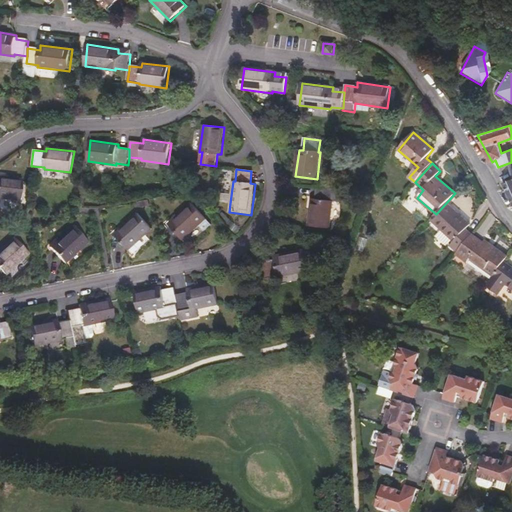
[(0,198),(20,201),(22,180),(0,176),(0,198)]
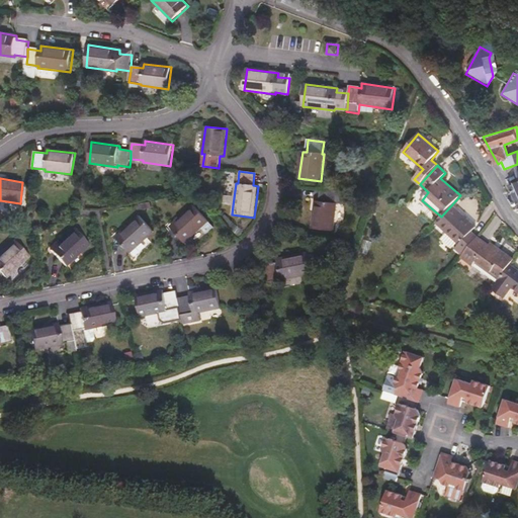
[(517,181),(509,184),(517,201),(517,181)]
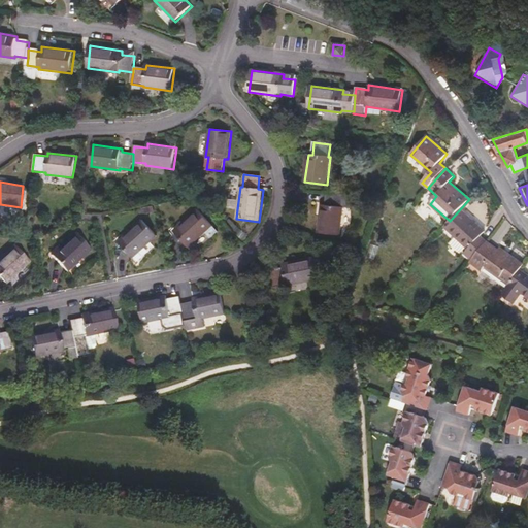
[(228,208),(237,209),(240,187),(230,186),(228,208)]
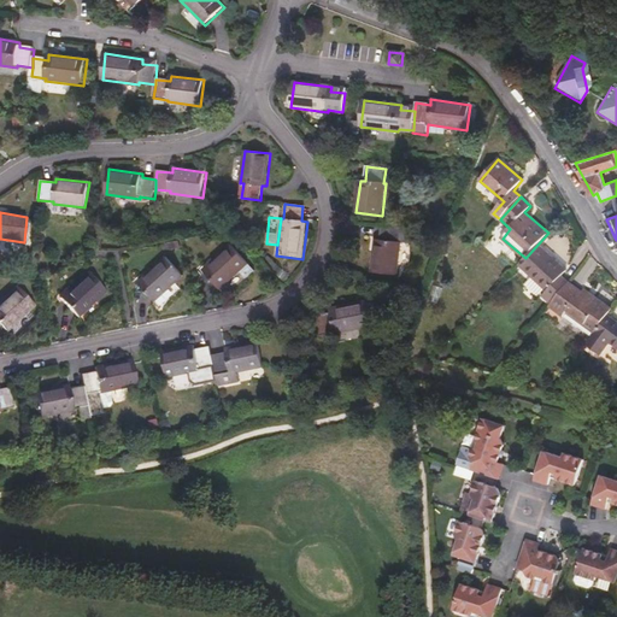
[(371,272),(398,276),(403,244),(412,245),(415,230),(382,225),(381,240),(375,240),(371,272)]
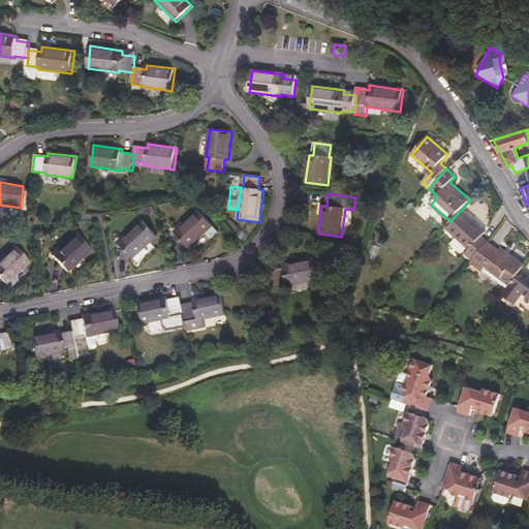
[(175,232),(189,249),(204,236),(214,226),(198,210),(175,232)]
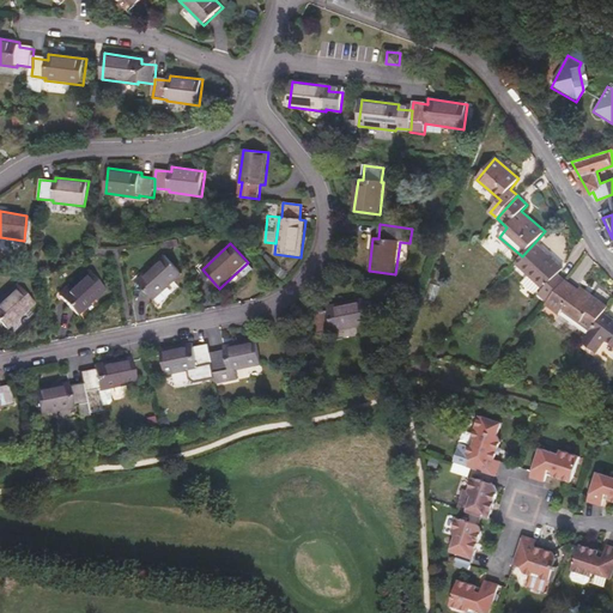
[(534,243),(522,256),(516,263),(545,289),(540,295),(548,302),(565,281),(558,275),(564,268),(534,243)]
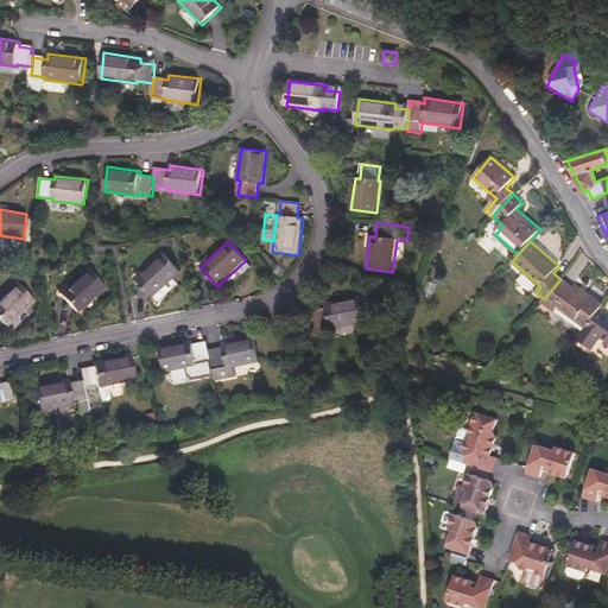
[(137,279),(154,298),(182,272),(164,253),(137,279)]
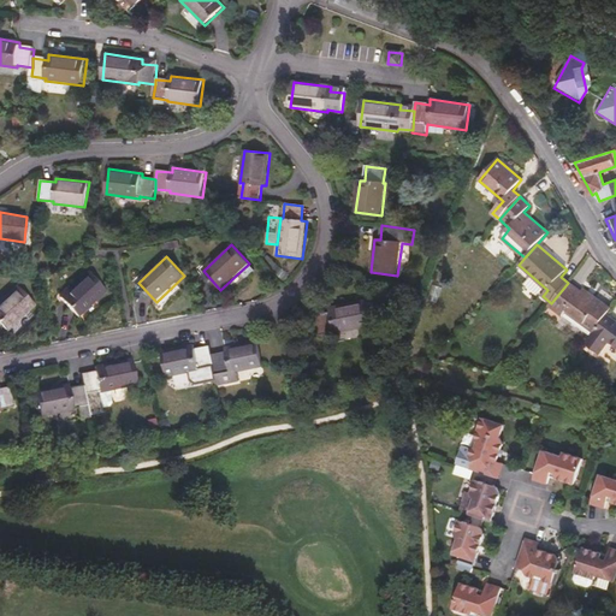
[(249,264),(237,274),(244,280),(254,271),(249,264)]
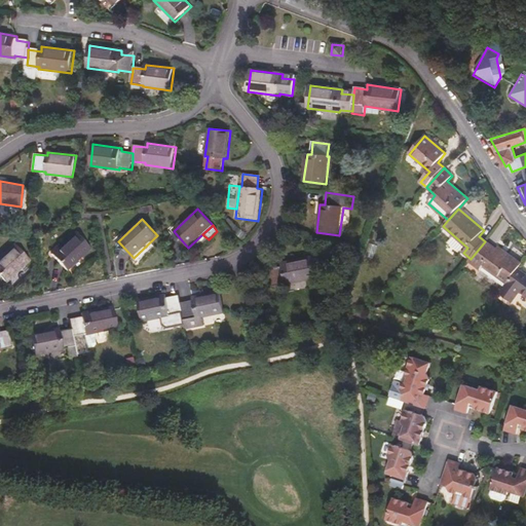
[(52,255),(67,271),(91,249),(76,232),(52,255)]
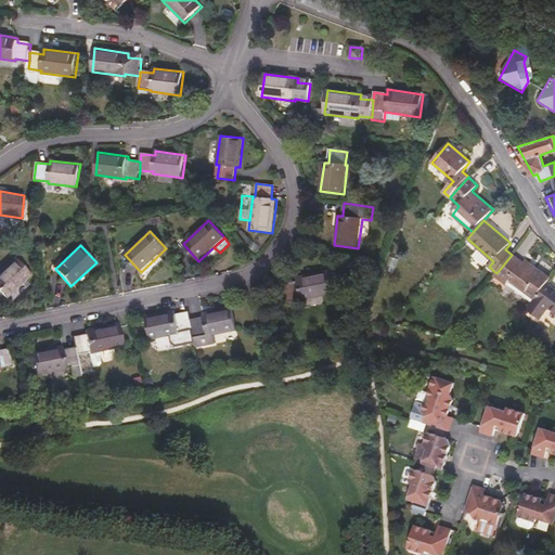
[(524,265),(512,255),(497,273),(494,275),(507,285),(511,282),(536,300),(547,284),(551,280),(527,261),(524,265)]
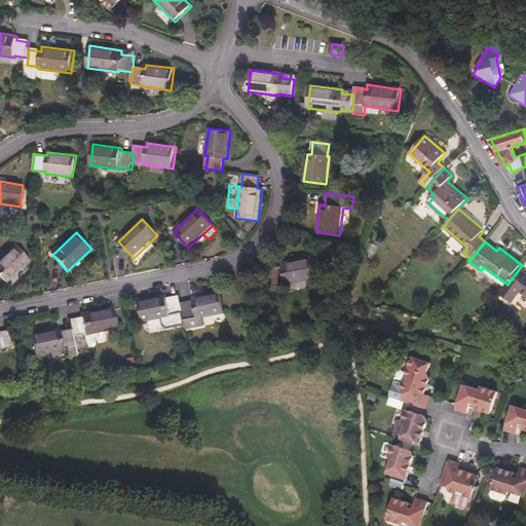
[(0,258),(0,275),(5,283),(30,260),(15,245),(0,258)]
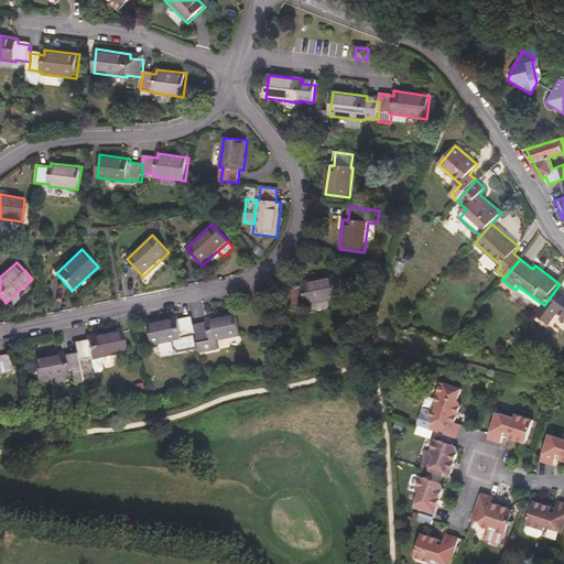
[(340,299),(336,275),(301,281),(302,286),(289,290),(292,306),(305,304),(305,305),(340,299)]
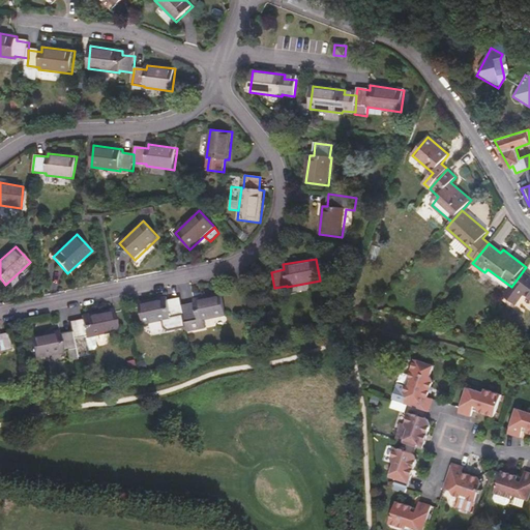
[(511,287),(505,296),(518,305),(526,295),(529,298),(529,275),(523,271),(511,287)]
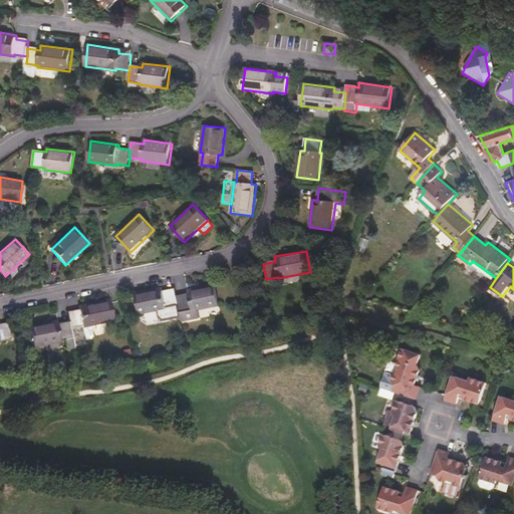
[(189,295),(177,297),(179,305),(182,320),(182,321),(200,318),(198,311),(220,306),(215,285),(188,290),(189,295)]
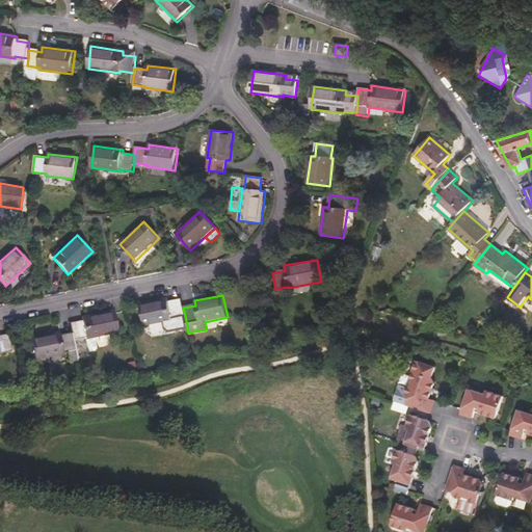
[(185,316),(183,308),(181,299),(167,302),(167,298),(140,304),(144,325),(171,320),(171,319),(185,316)]
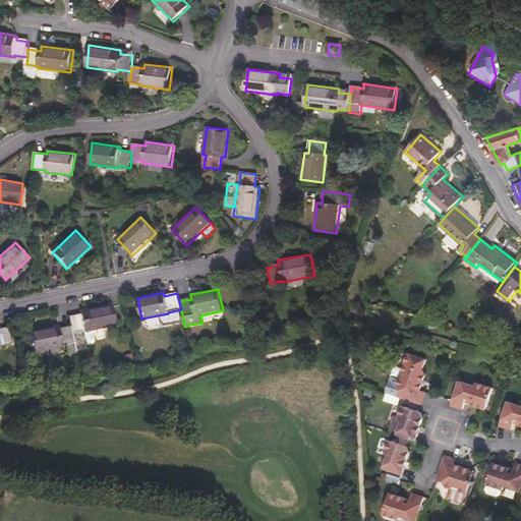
[(85,344),(83,330),(84,330),(84,331),(92,330),(116,325),(112,303),(80,309),(81,314),(69,316),(71,327),(73,342),(75,350),(87,348),(85,344)]
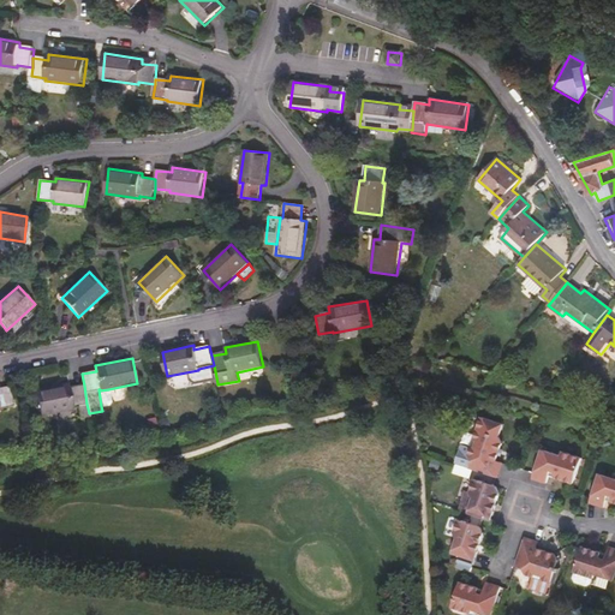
[(218,383),(214,365),(198,369),(198,370),(199,374),(191,375),(192,384),(198,387),(218,383)]
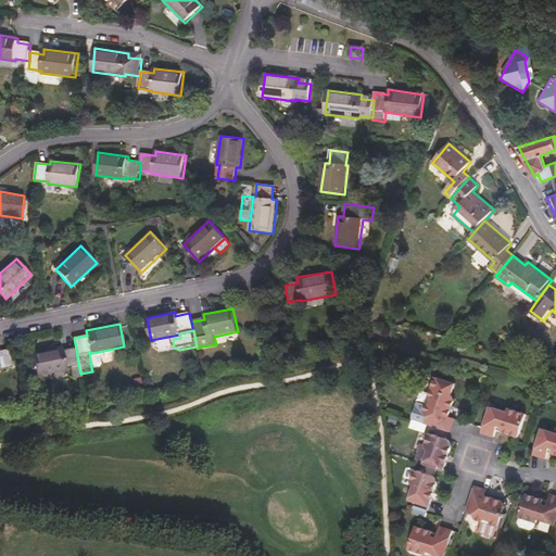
[(78,365),(76,349),(62,351),(62,348),(33,353),(36,376),(66,370),(66,367),(78,365)]
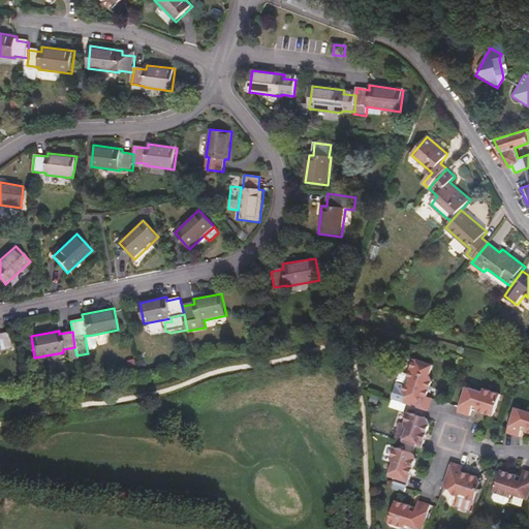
[(0,352),(0,350),(12,348),(9,332),(0,334),(0,352)]
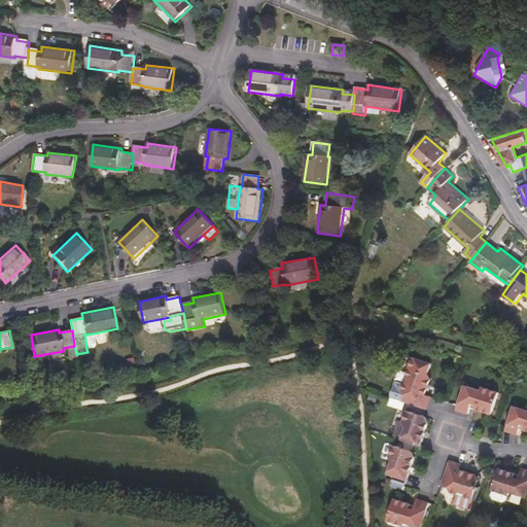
[(84,334),(86,348),(94,347),(95,344),(93,334),(85,335),(85,334),(84,334)]
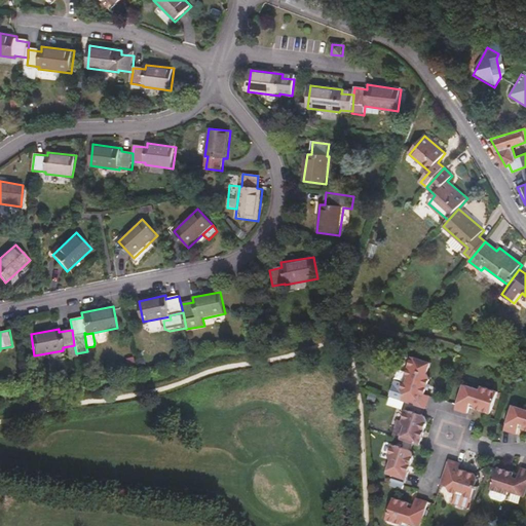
[(411,368),(406,383),(395,380),(389,397),(423,407),(427,395),(433,381),(430,375),(423,372),(420,371),(411,368)]
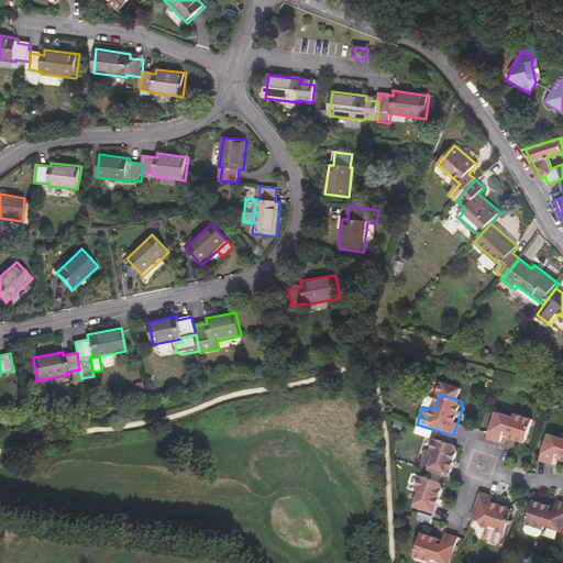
[(497,412),(490,432),(488,438),(501,442),(505,434),(506,432),(511,433),(510,437),(527,442),(533,419),(516,414),(515,418),(497,412)]
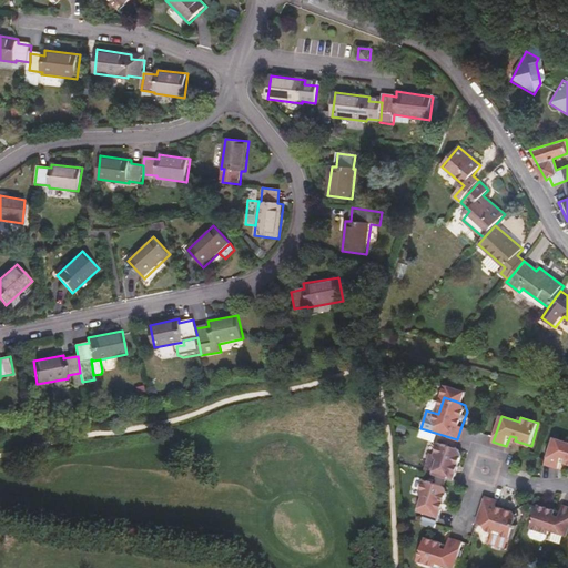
[(463,442),(467,428),(462,426),(457,439),(459,440),(463,442)]
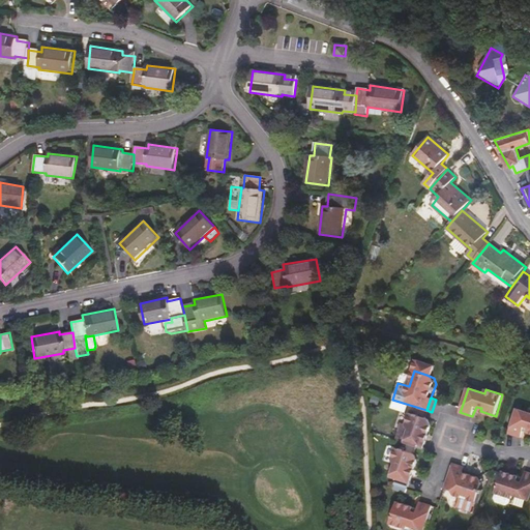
[(529,411),(517,408),(510,427),(509,432),(523,436),(525,430),(526,427),(529,428),(529,429),(529,431),(529,411)]
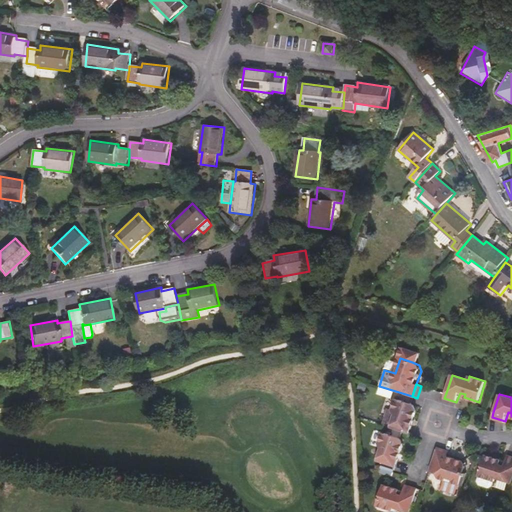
[(388,409),(382,426),(401,432),(409,435),(417,412),(416,407),(411,406),(405,404),(401,402),(396,400),(392,411),(388,409)]
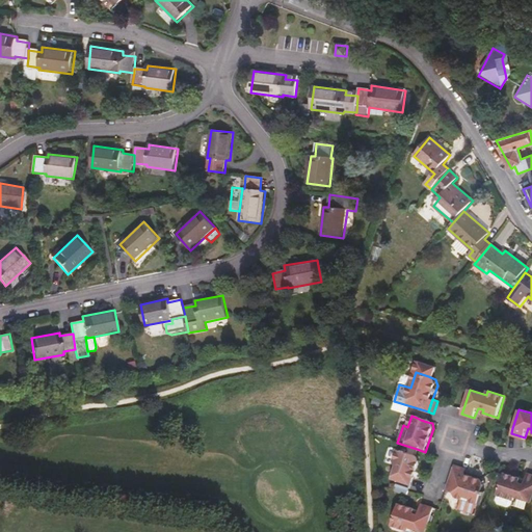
[(390,479),(393,480),(409,485),(413,477),(409,476),(411,472),(414,472),(418,462),(415,456),(405,454),(401,452),(395,450),(392,460),(394,467),(390,479)]
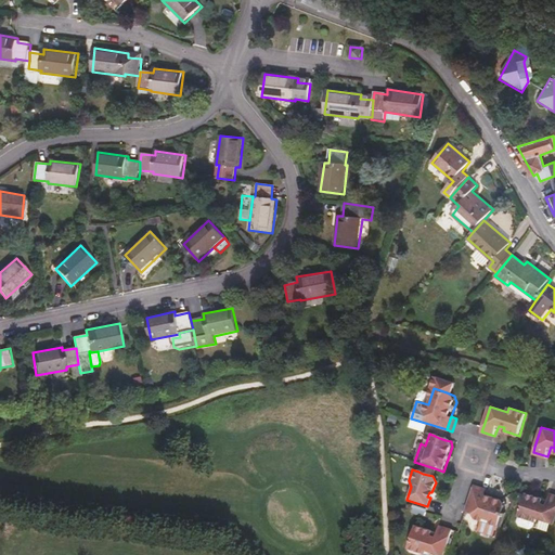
[(474,490),(486,495),(488,490),(475,486),(474,490)]
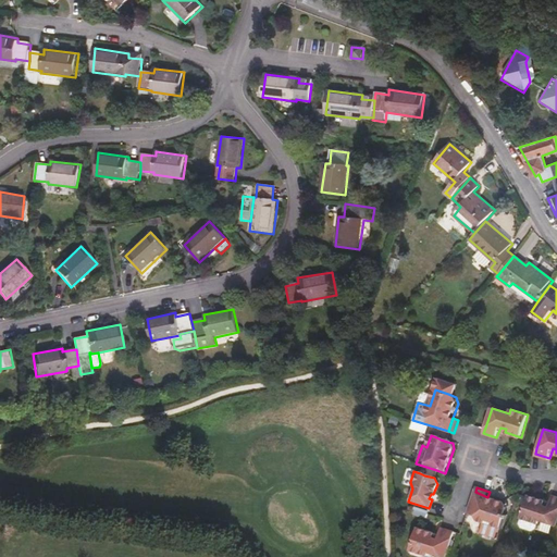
[(508,508),(505,502),(505,503),(487,497),(475,492),(469,512),(475,515),(479,520),(485,522),(481,537),(497,543),(505,518),(506,515),(508,508)]
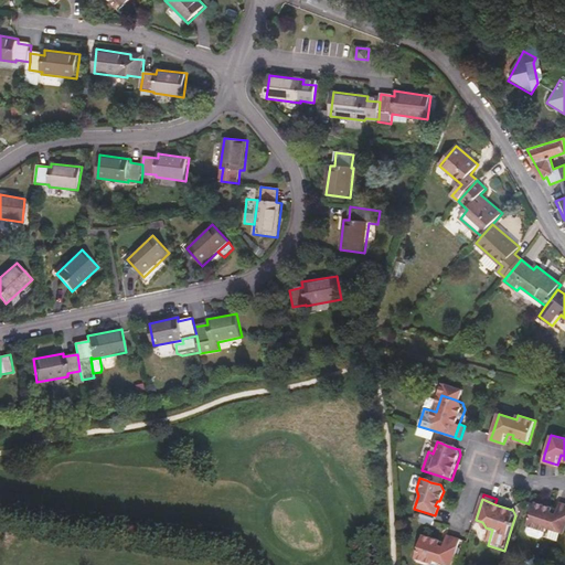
[(551,526),(564,531),(564,502),(562,501),(560,508),(558,511),(555,510),(556,508),(539,502),(532,525),(548,531),(551,526)]
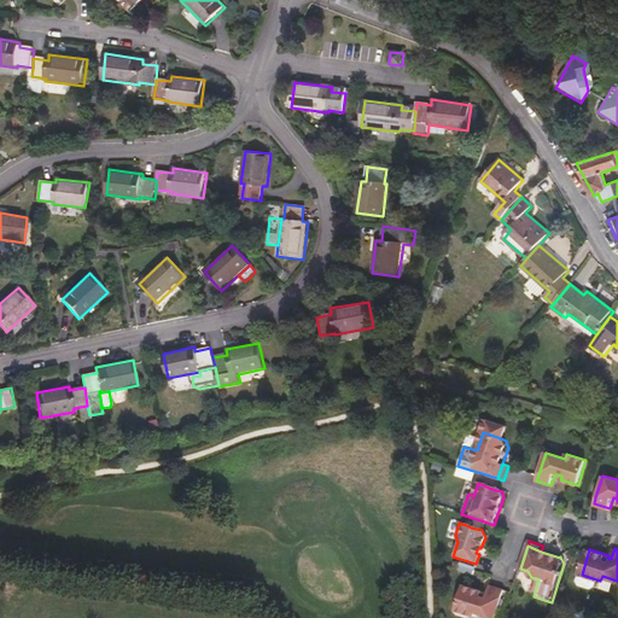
[(453,564),(459,566),(473,571),(476,564),(456,558),(453,564)]
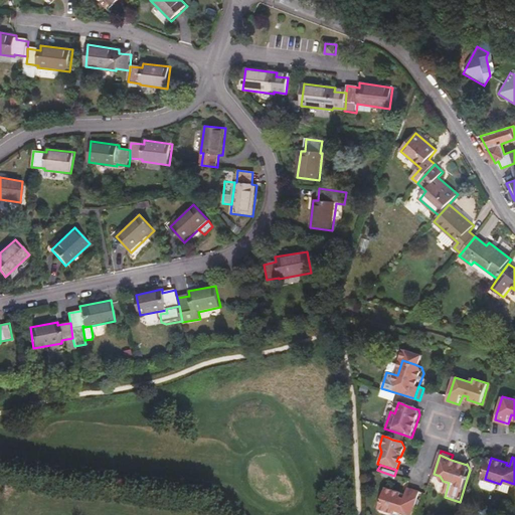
[(499,488),(500,484),(485,479),(484,483),(486,487),(495,490),(499,488)]
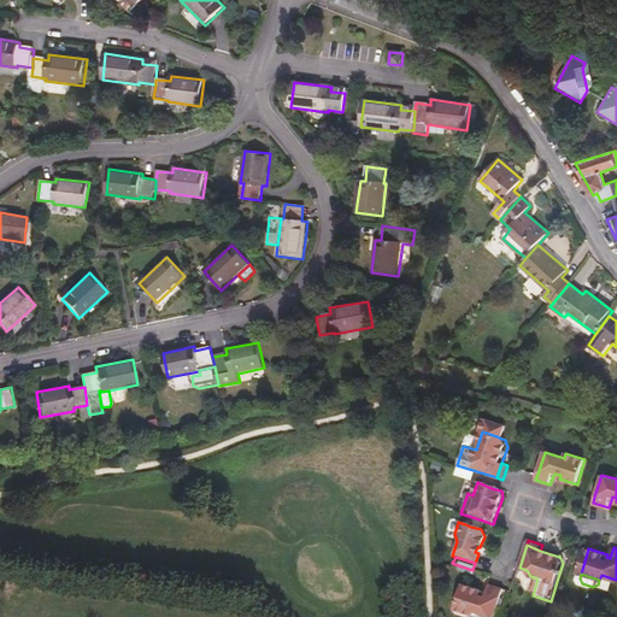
[(481,592),(466,586),(463,585),(454,610),(474,616),(475,612),(491,616),(494,616),(504,591),(488,586),(486,593),(485,597),(480,594),(481,592)]
